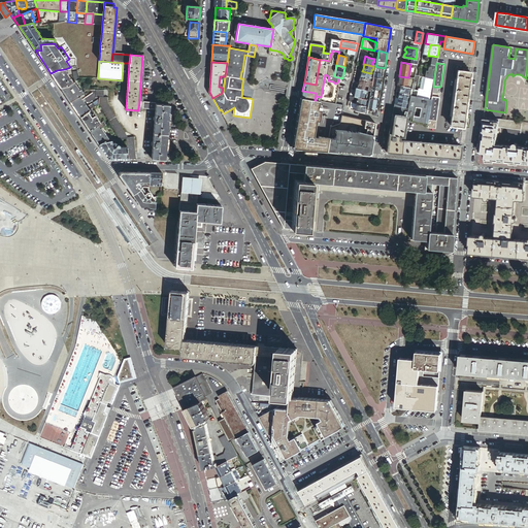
[(428,78),(433,79),(435,70),(435,69),(430,68),(429,68),(429,71),(427,71),(426,78),(427,78),(428,78)]
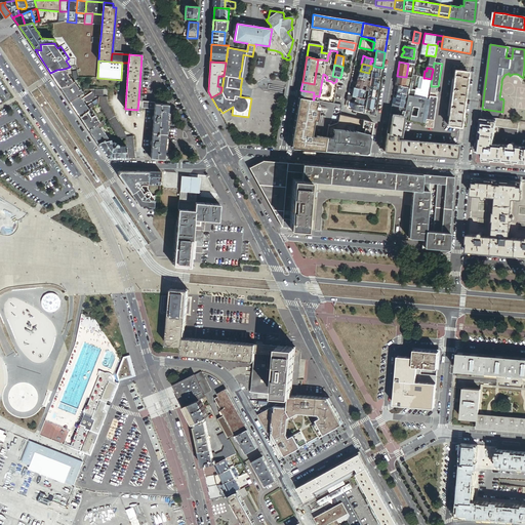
[(67,72),(65,69),(56,70),(50,73),(59,87),(67,85),(72,81),(67,73),(67,72)]
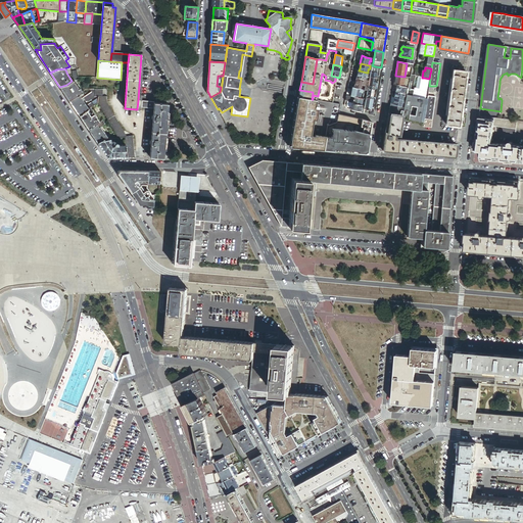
[(459,126),(466,72),(454,69),(453,79),(447,115),(446,125),(459,126)]
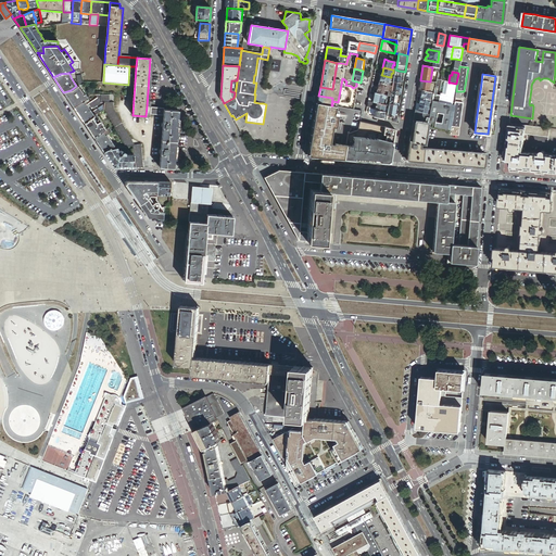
[(389,83),(390,77),(381,75),(379,83),(387,85),(389,85),(389,83)]
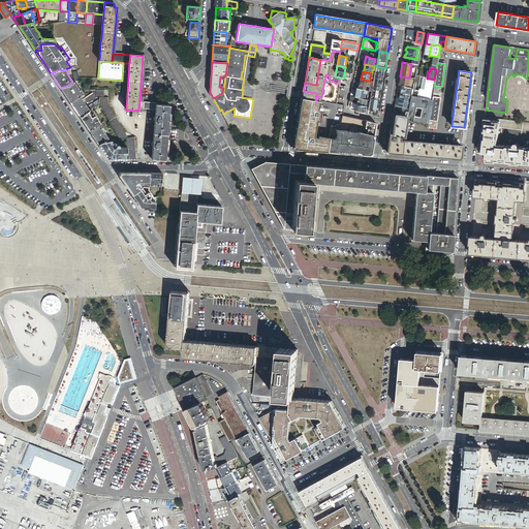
[(408,88),(409,78),(400,76),(398,85),(401,86),(408,88)]
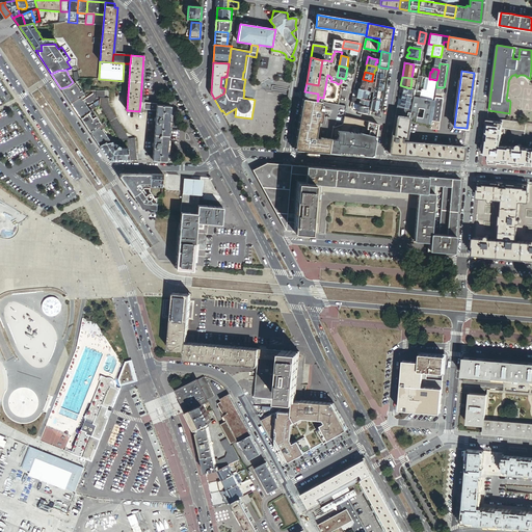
[(368,86),(370,81),(363,79),(362,83),(361,89),(367,90),(368,86)]
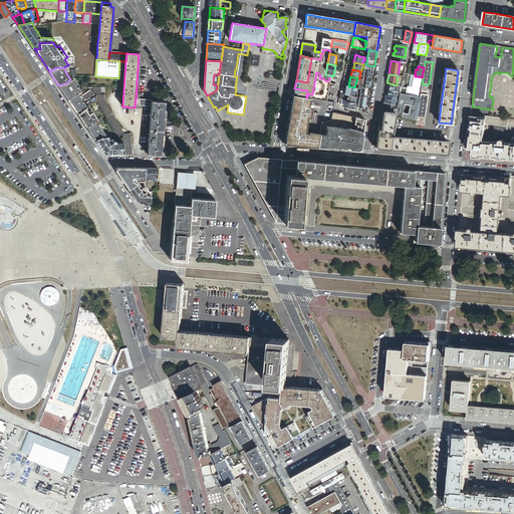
[(77,87),(71,79),(70,79),(65,83),(58,85),(68,99),(77,93),(80,90),(78,86),(77,87)]
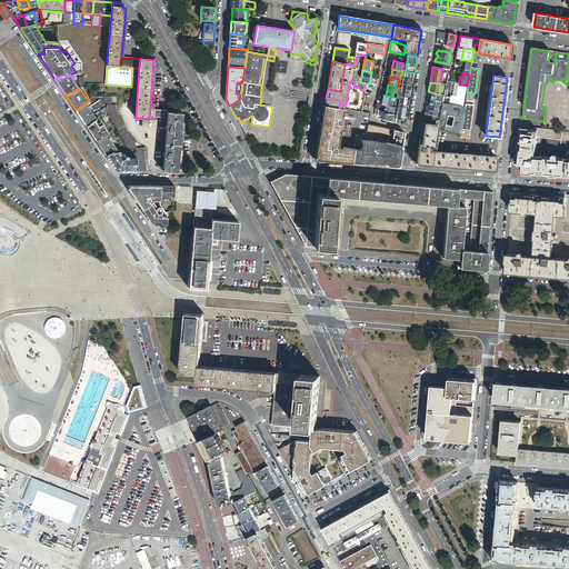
[(439,95),(431,92),(430,100),(440,102),(441,95),(439,95)]
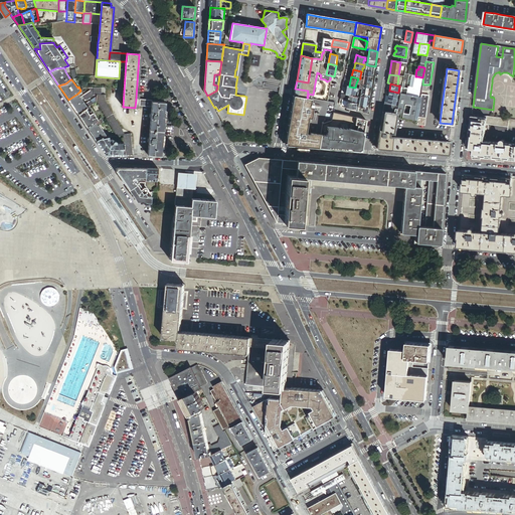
[(369,86),(363,84),(362,90),(361,94),(361,95),(361,97),(367,98),(367,96),(369,88),(369,86)]
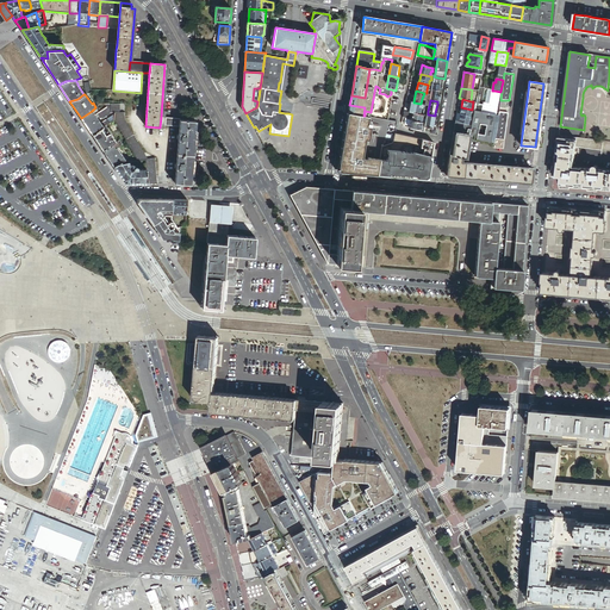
[(422,105),(421,104),(414,103),(411,101),(411,104),(409,112),(412,113),(419,114),(422,107),(423,107),(423,106),(423,105),(422,105)]
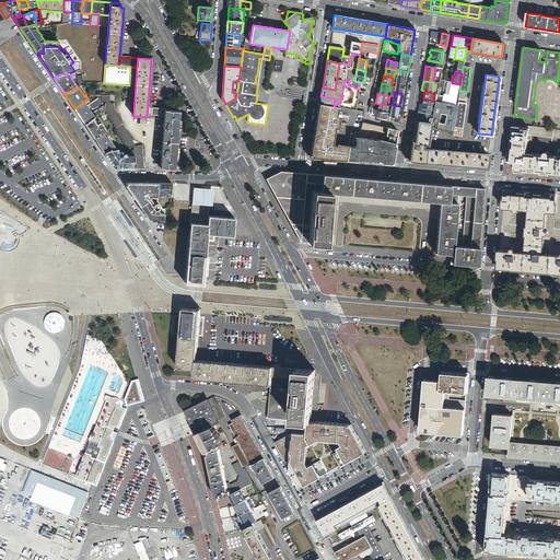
[(98,98),(86,106),(91,112),(97,107),(98,109),(92,114),(94,117),(96,116),(105,111),(106,104),(102,104),(102,95),(93,95),(88,98),(84,102),(93,96),(96,96),(98,98)]
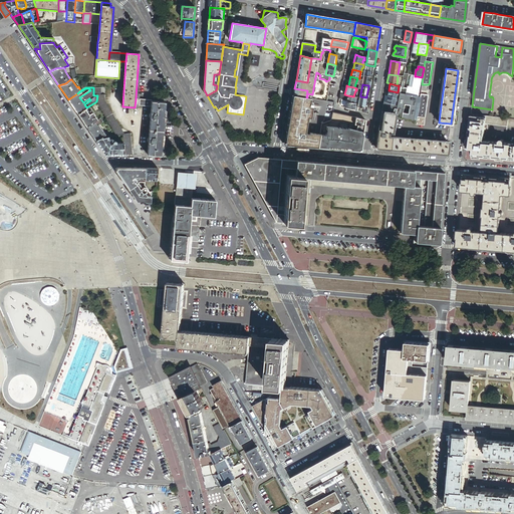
[(100,95),(100,88),(93,87),(93,95),(97,95),(96,101),(116,136),(122,135),(124,135),(105,102),(104,99),(104,95),(100,95)]
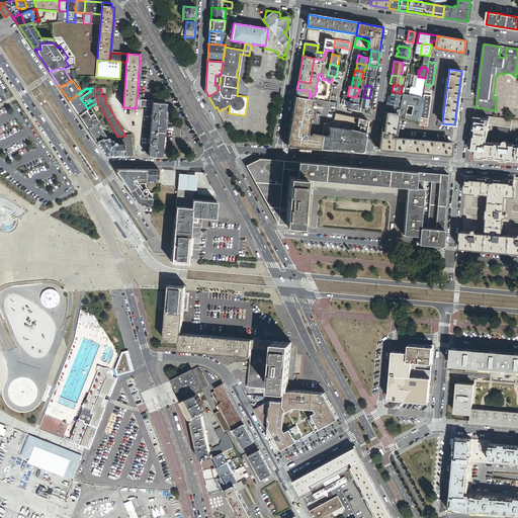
[(86,89),(78,94),(80,98),(91,91),(89,89),(86,89)]
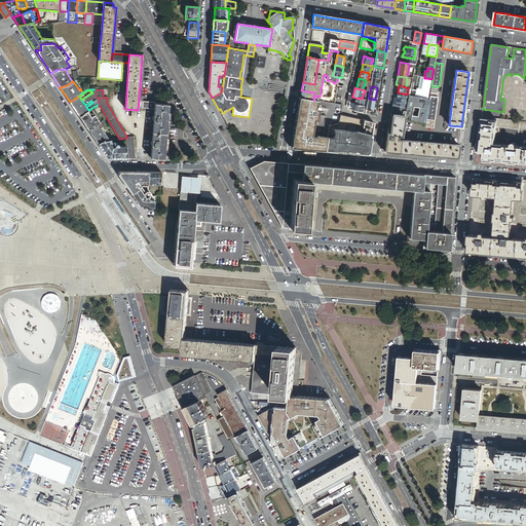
[(300,98),(313,100),(314,92),(301,90),(300,98)]
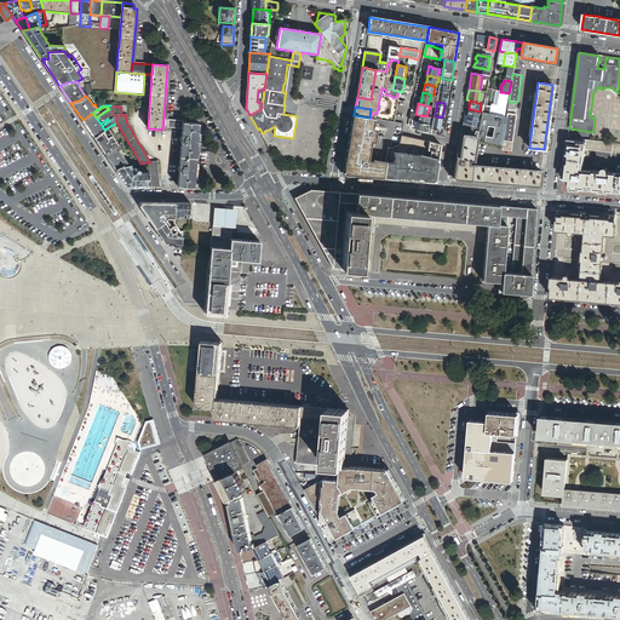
[(480,112),(469,109),(468,116),(477,119),(478,113),(480,112)]
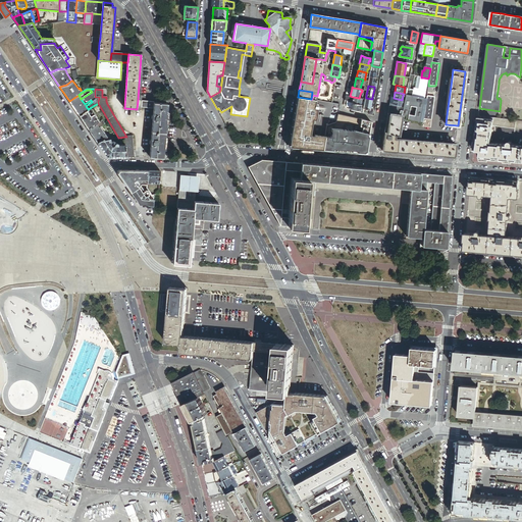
[(79,95),(69,101),(79,115),(88,109),(86,106),(85,104),(81,99),(79,95)]
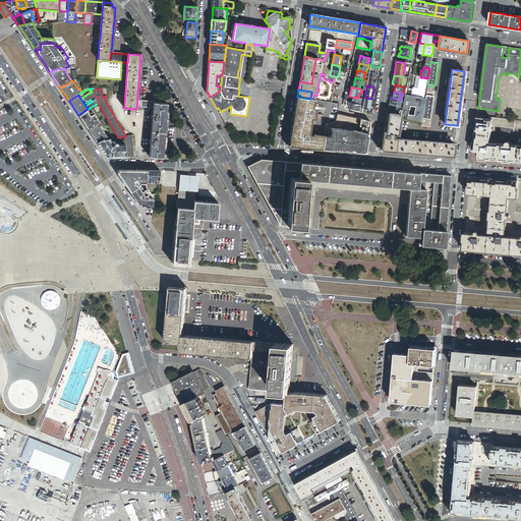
[(401,115),(401,116),(405,116),(404,119),(419,123),(424,98),(419,97),(405,95),(405,96),(402,108),(401,115)]
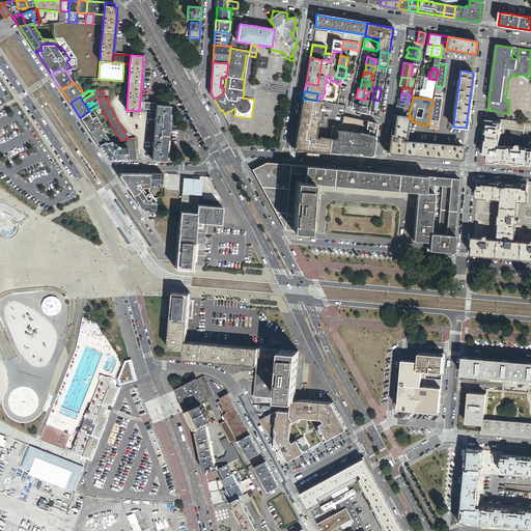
[(442,99),(435,98),(430,129),(438,130),(442,99)]
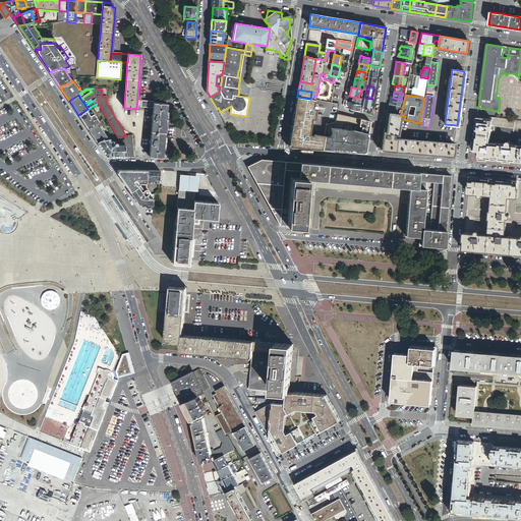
[(324,138),(317,136),(313,136),(313,137),(311,137),(316,105),(313,105),(314,100),(311,99),(310,99),(297,97),(289,147),(323,150),(324,138)]
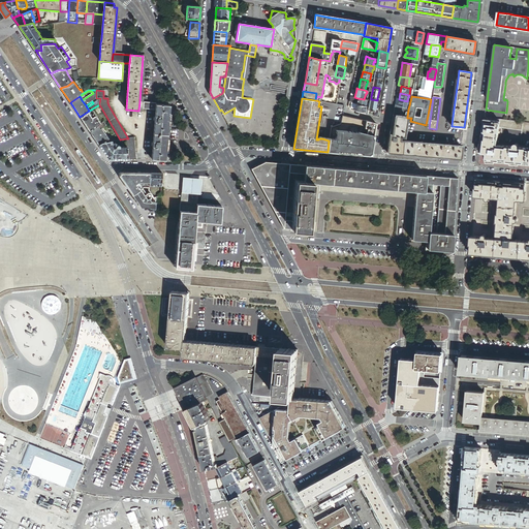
[(367,101),(367,100),(364,99),(358,98),(356,104),(366,106),(367,101)]
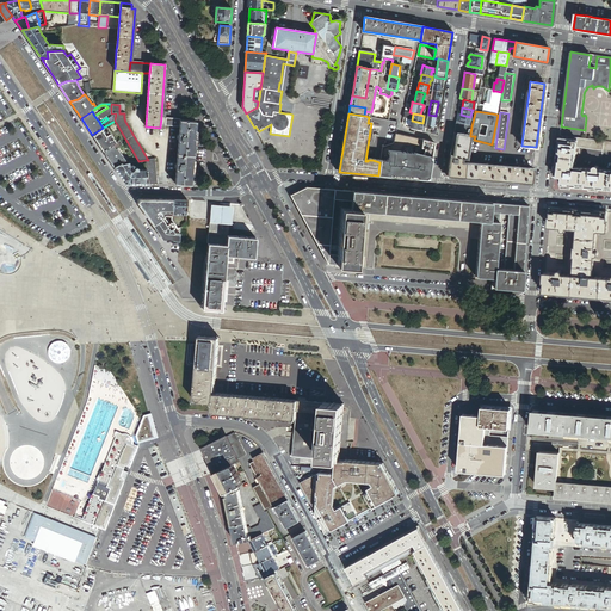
[(436,116),(429,115),(427,117),(427,121),(426,128),(433,129),(433,127),(436,118),(436,116)]
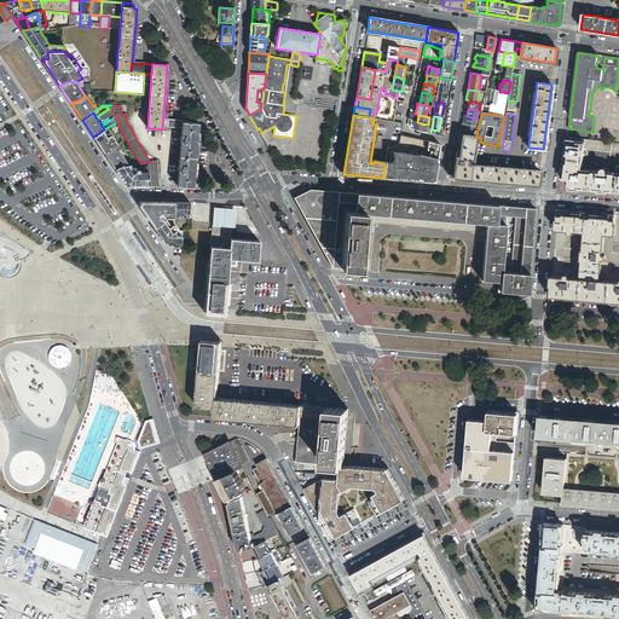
[(476,119),(467,116),(466,121),(466,123),(475,127),(476,119)]
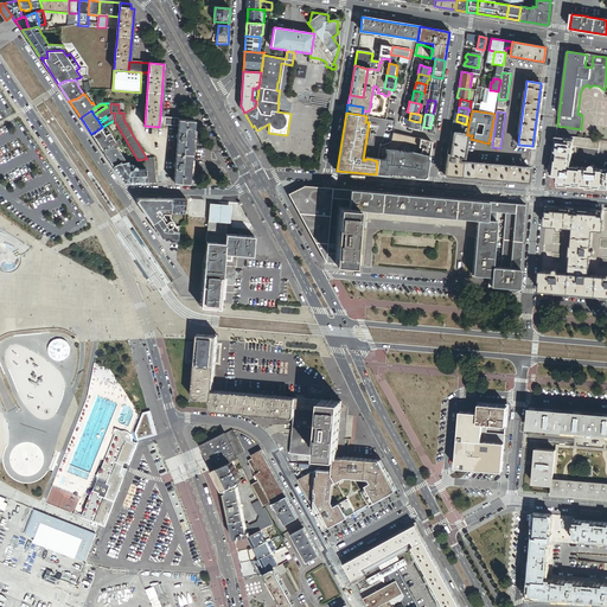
[(190,184),(195,121),(179,120),(179,126),(174,183),(190,184)]
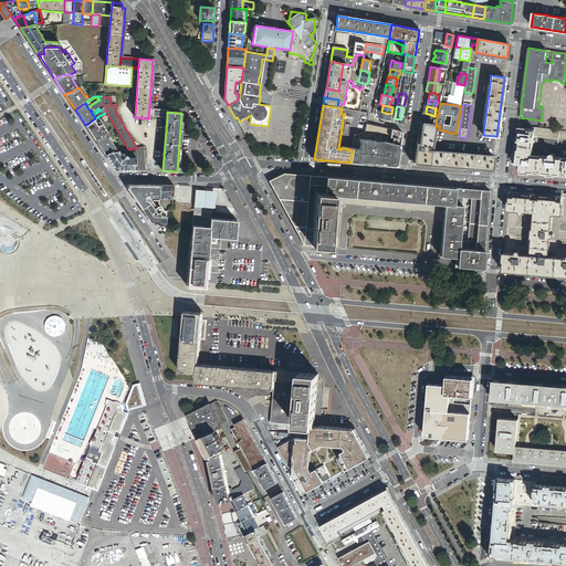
[(391,114),(381,112),(380,117),(380,119),(390,121),(390,118),(391,114)]
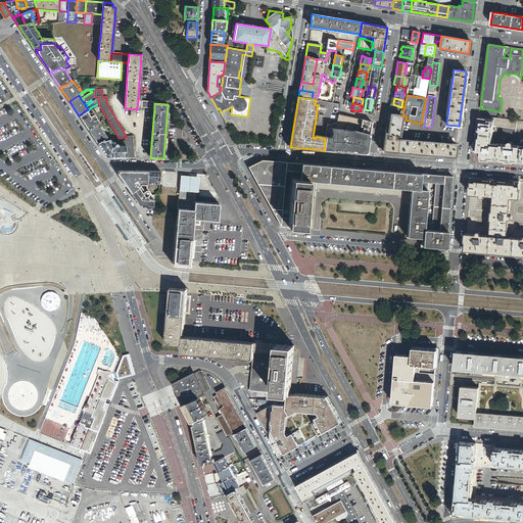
[(403,108),(401,107),(393,104),(390,103),(389,113),(402,116),(402,115),(403,108)]
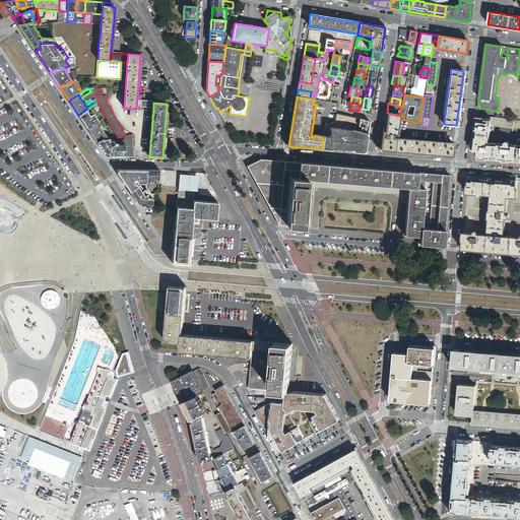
[(93,114),(89,108),(87,109),(78,115),(87,129),(98,123),(99,122),(94,116),(93,114)]
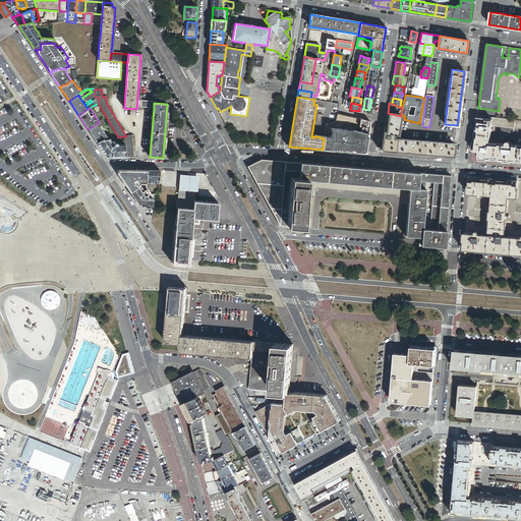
[(453,157),(455,143),(393,138),(394,134),(398,134),(401,118),(401,116),(388,113),(382,150),(453,157)]
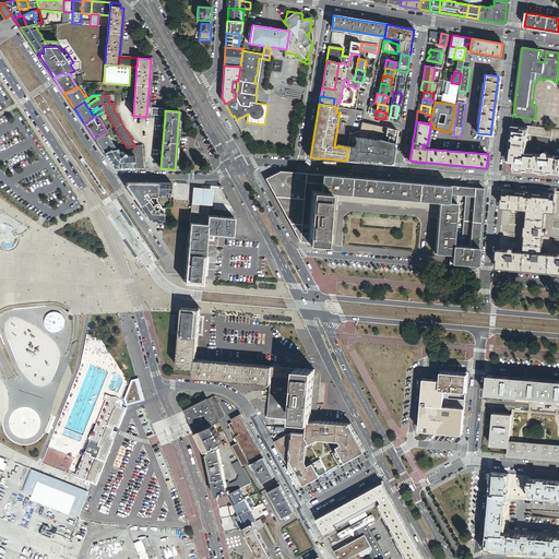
[(392,164),(395,143),(388,141),(384,141),(385,135),(385,134),(387,128),(361,122),(360,131),(349,134),(347,149),(346,161),(392,164)]
